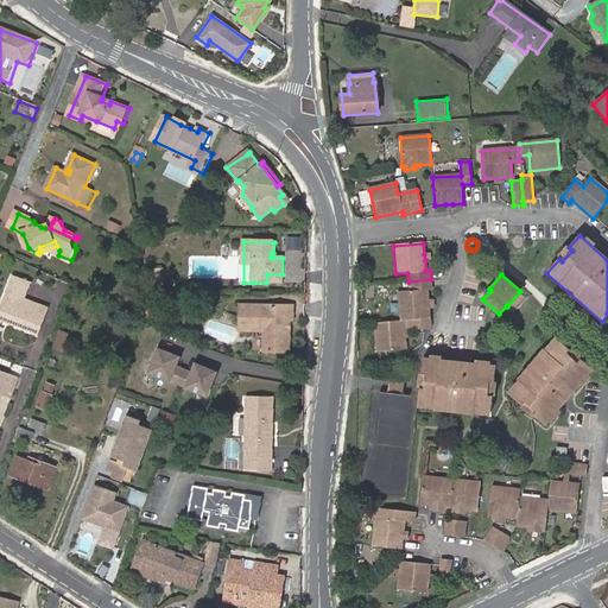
[(0,321),(38,335),(48,309),(23,299),(30,282),(12,276),(0,305),(0,321)]
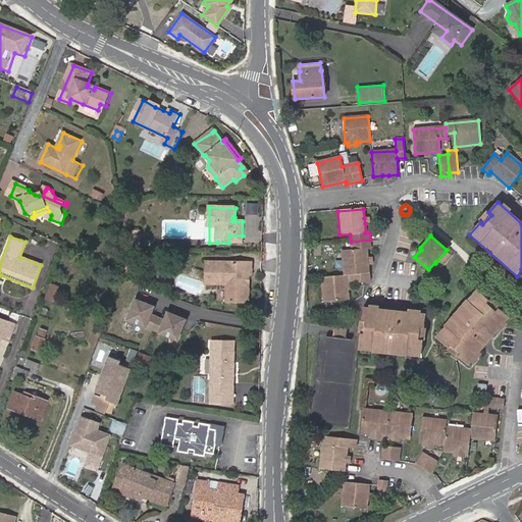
[(371,249),(370,240),(351,242),(352,251),(341,252),(344,276),(347,275),(350,275),(369,273),(367,250),(371,249)]
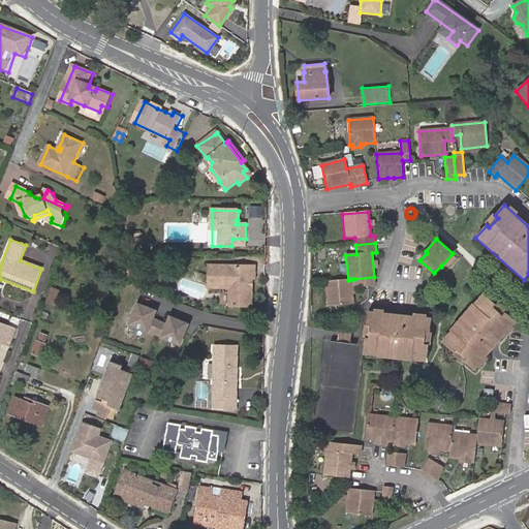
[(252,282),(255,282),(255,280),(256,279),(256,268),(210,267),(210,289),(221,289),(231,289),(231,307),(254,308),(254,289),(252,286),(252,282)]
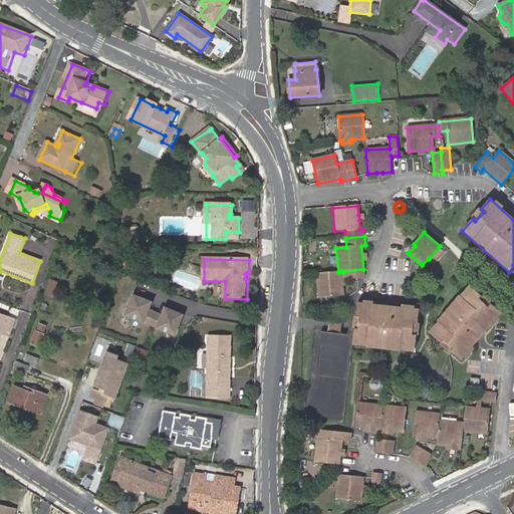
[(364,278),(363,269),(344,271),(345,280),(358,278),(364,278)]
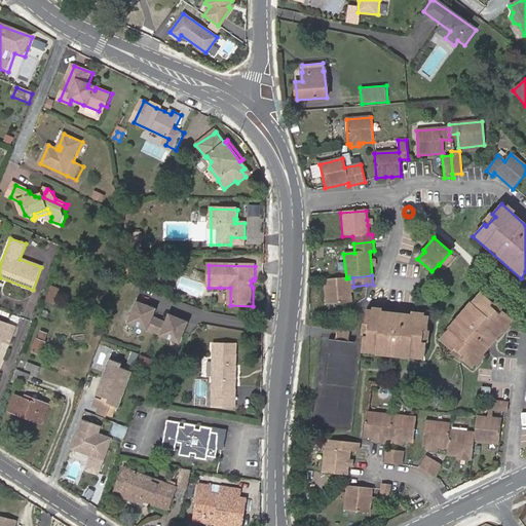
[(351,303),(349,277),(346,278),(323,280),(326,305),(351,303)]
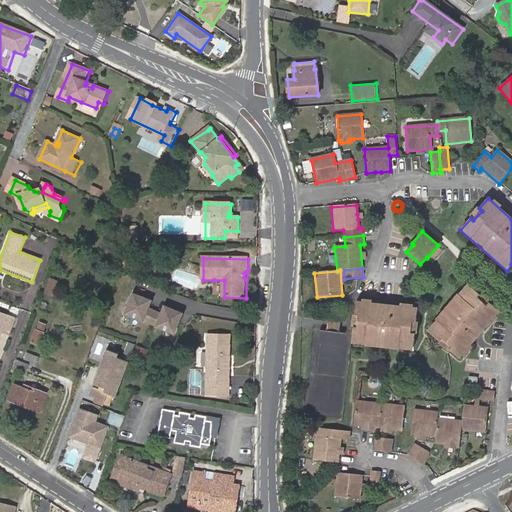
[(479,295),(467,284),(427,332),(439,342),(441,339),(451,347),(448,350),(459,359),(499,311),(489,303),(486,306),(476,298),(479,295)]
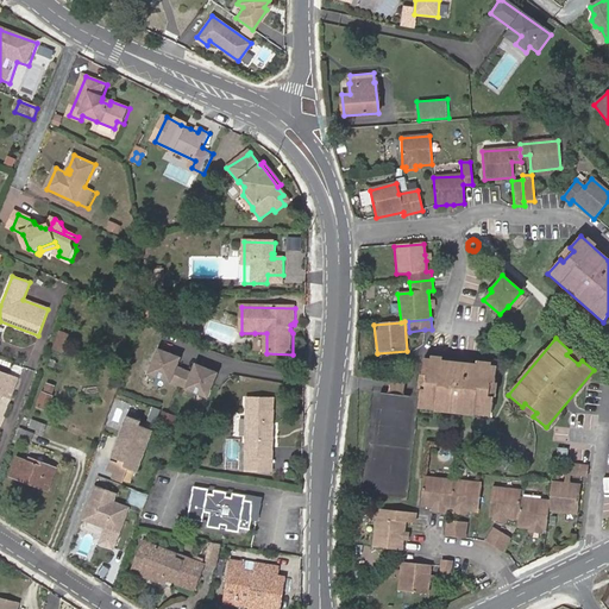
[(180,358),(157,349),(146,375),(207,399),(218,374),(195,364),(192,372),(176,366),(180,358)]
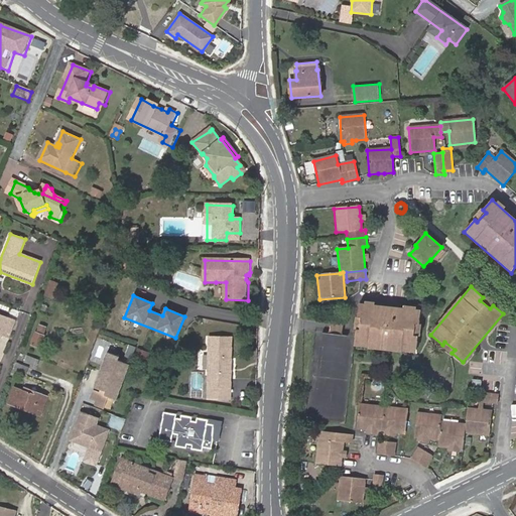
[(419,325),(420,310),(378,306),(359,304),(357,317),(361,318),(359,331),(356,330),(355,337),(354,346),(416,353),(418,337),(414,336),(415,324),(419,325)]
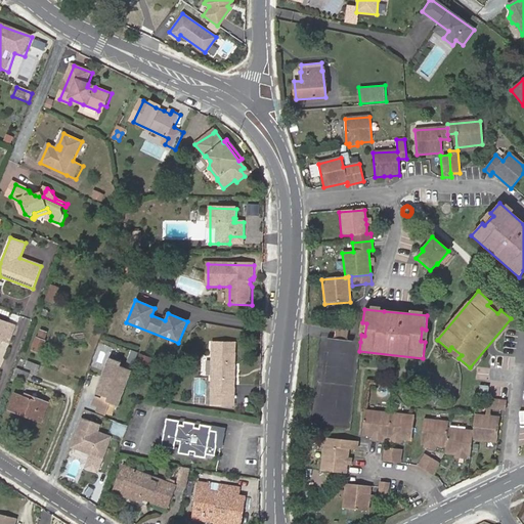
[(0,339),(1,339),(9,343),(15,325),(0,319),(0,339)]
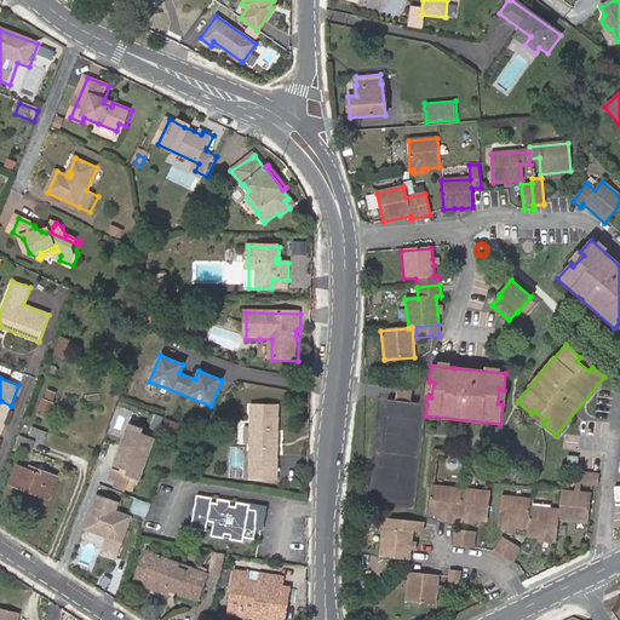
[(409,402),(411,390),(396,389),(395,401),(409,402)]
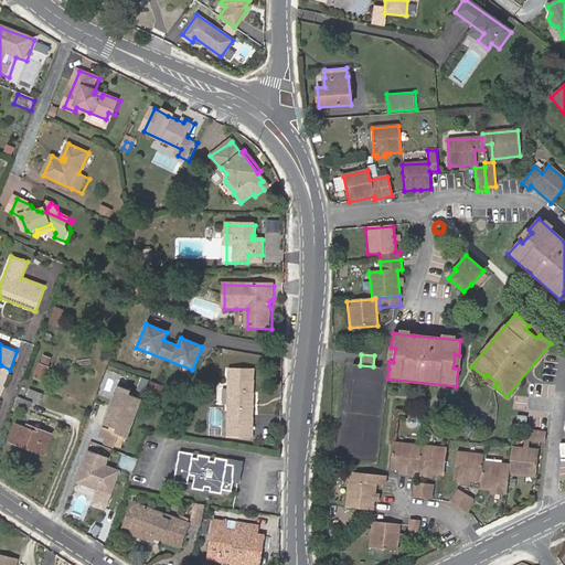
[(49,368),(39,364),(34,377),(43,381),(49,368)]
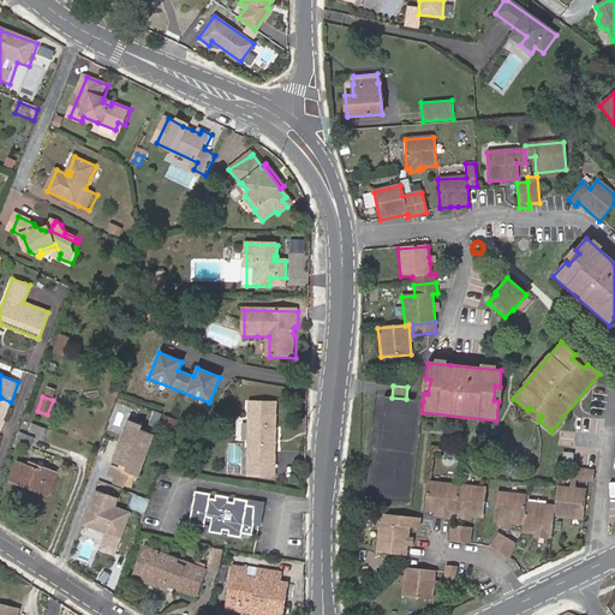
[(274,461),(274,402),(249,402),(248,482),(257,483),(257,461),(274,461)]
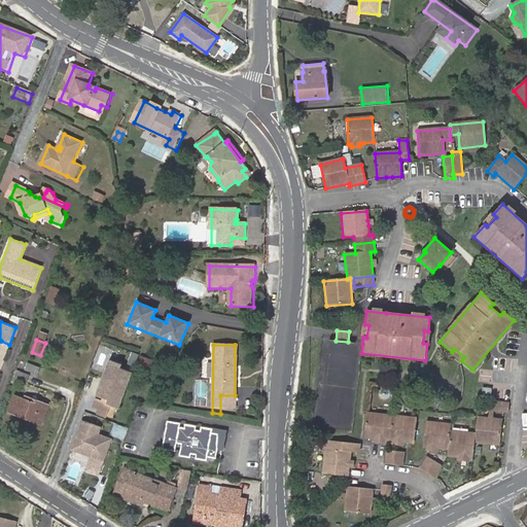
[(123,365),(110,361),(96,396),(107,401),(106,405),(110,407),(118,410),(133,374),(120,370),(123,365)]
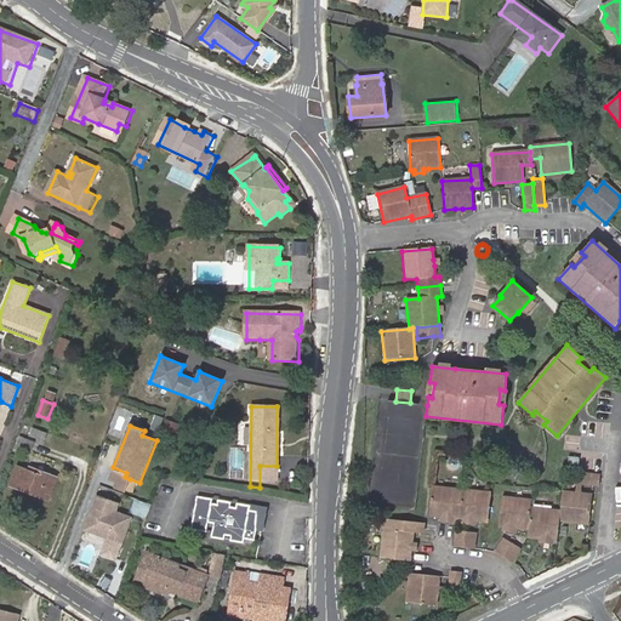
[(39,442),(43,432),(28,427),(24,436),(39,442)]
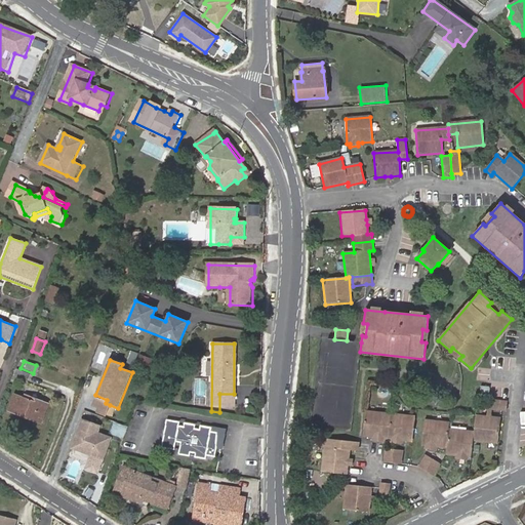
[(29,374),(15,369),(13,375),(26,380),(29,374)]
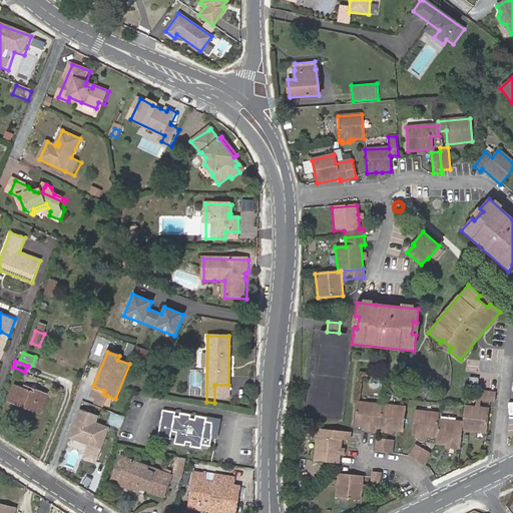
[(478,379),(469,379),(468,391),(477,392),(478,379)]
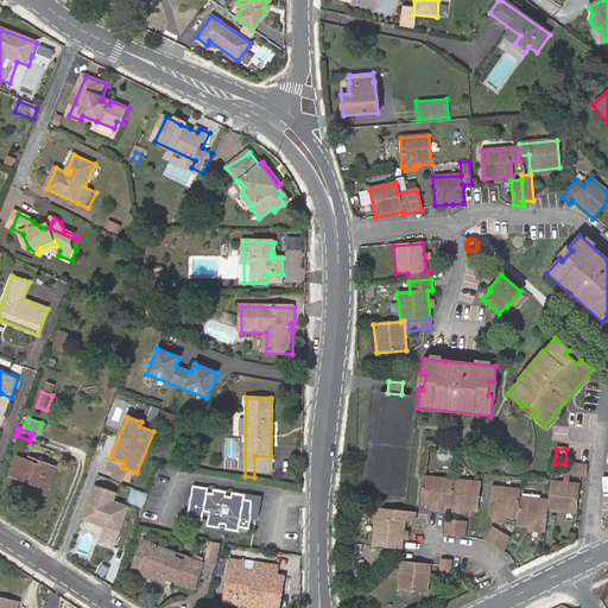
[(271,477),(271,456),(254,456),(254,477),(271,477)]
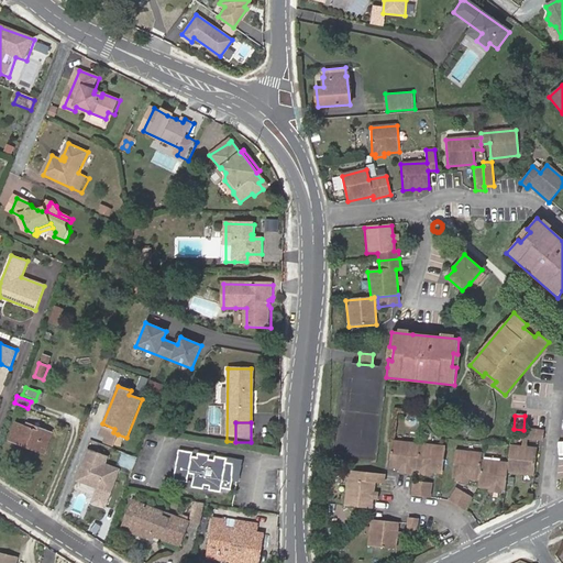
[(40,452),(40,453),(43,454),(45,446),(51,433),(32,427),(30,432),(14,427),(9,441),(26,448),(29,444),(40,452)]
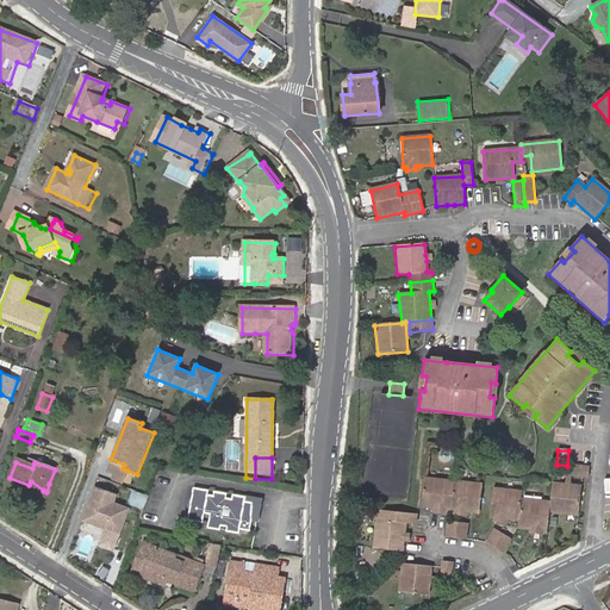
[(123,468),(114,465),(109,481),(120,486),(128,471),(123,468)]
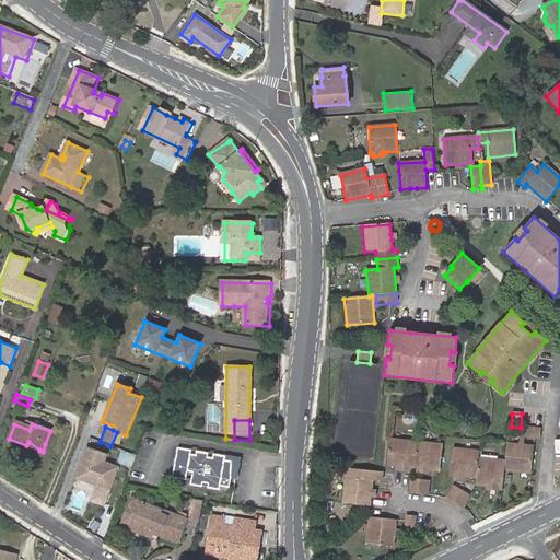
[(520,436),(525,436),(539,439),(540,430),(521,428),(520,436)]
